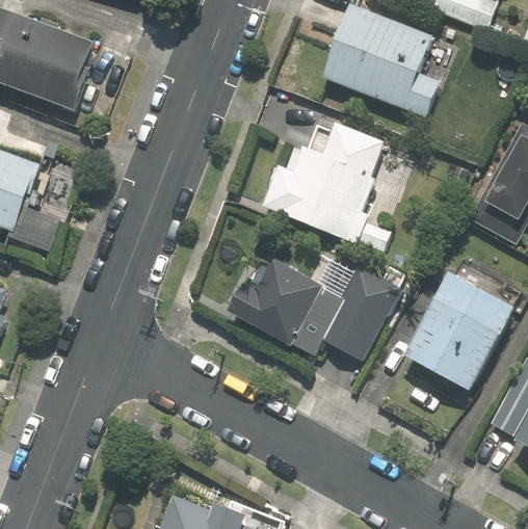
[(420,0),(489,26),(499,0),(420,0)]
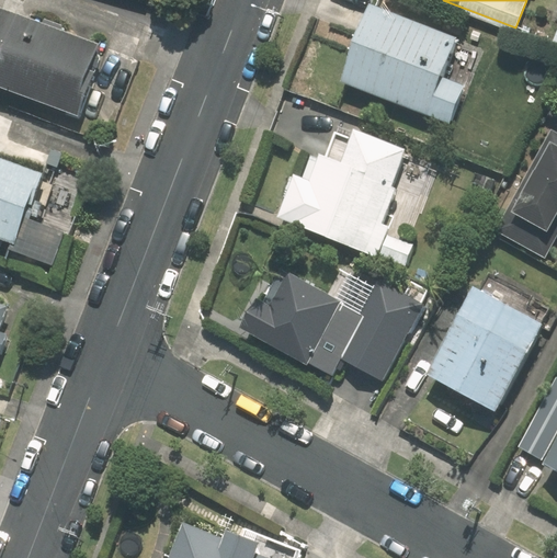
[(371,3),(341,81),(447,122),(463,82),(442,75),(457,36),(371,3)]
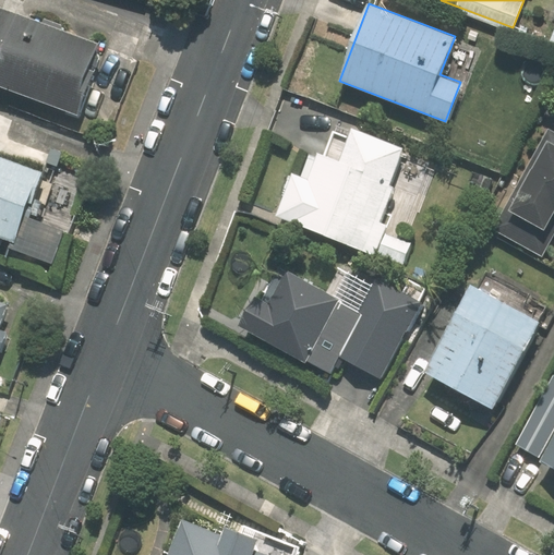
[(0,89),(75,117),(96,57),(92,57),(96,46),(59,33),(61,28),(44,23),(41,27),(0,12),(0,89)]
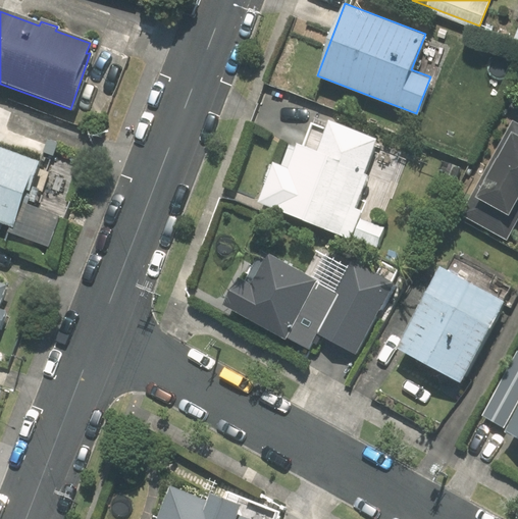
[(517,18),(515,17),(508,36),(517,39),(517,18)]
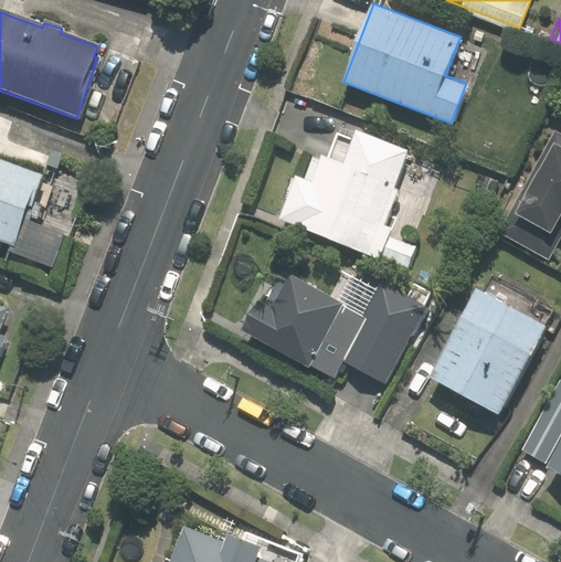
[(560,131),(557,130),(499,230),(547,256),(560,230),(560,131)]
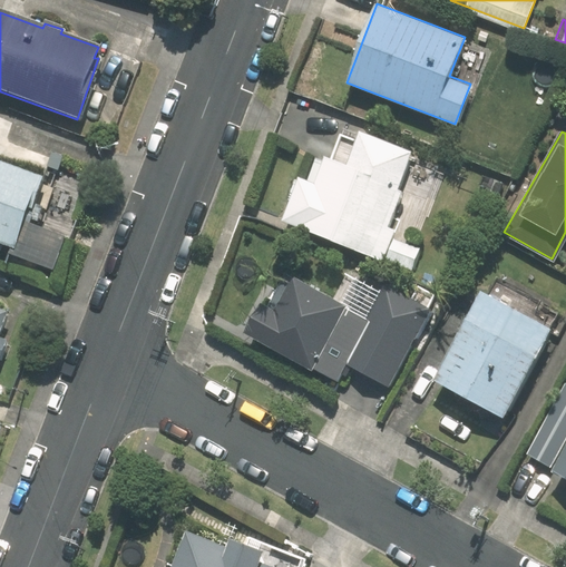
[(402,187),(327,157),(316,185),(301,177),(284,222),(382,258),(382,257),(411,269),(419,248),(391,237),(393,230),(387,227),(402,187)]
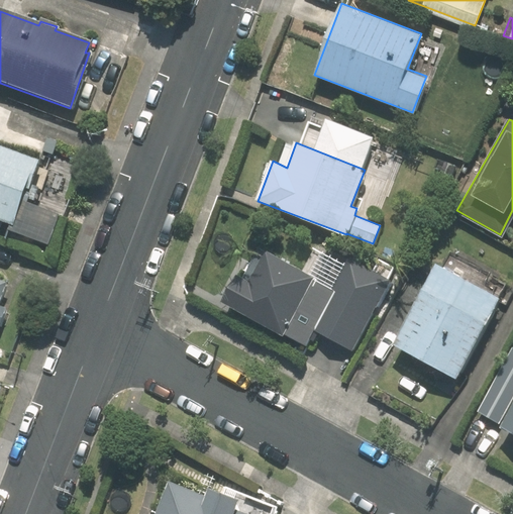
[(0,223),(14,228),(23,199),(31,202),(42,171),(35,167),(36,164),(0,149),(0,223)]
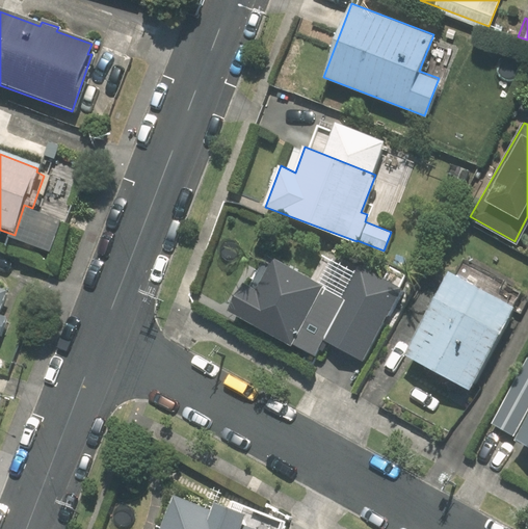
[(464,167),(448,161),(445,170),(447,172),(446,176),(458,181),(464,167)]
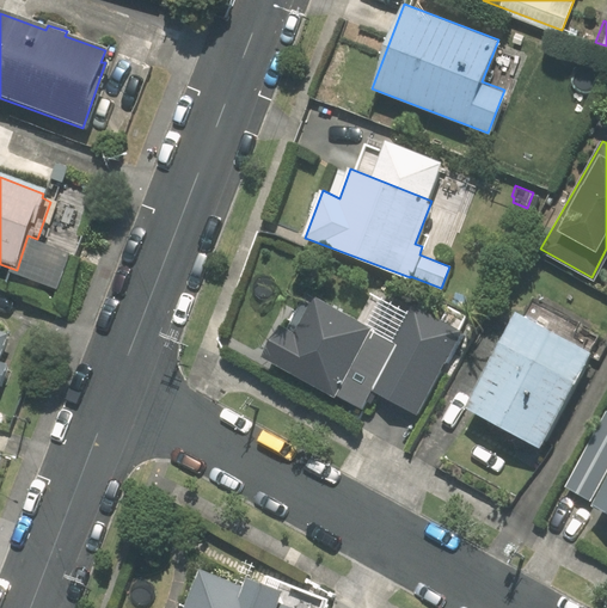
[(374,330),(307,294),(288,330),(281,326),(263,358),(336,398),(337,397),(361,410),(374,391),(420,416),(460,330),(415,305),(398,344),(391,341),(394,335),(376,325),(374,330)]
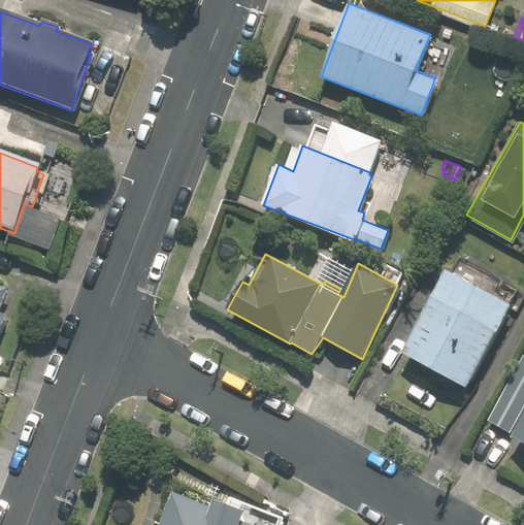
[(464,387),(510,305),(446,269),(400,352),(418,361),(421,371),(433,379),(447,378),(464,387)]
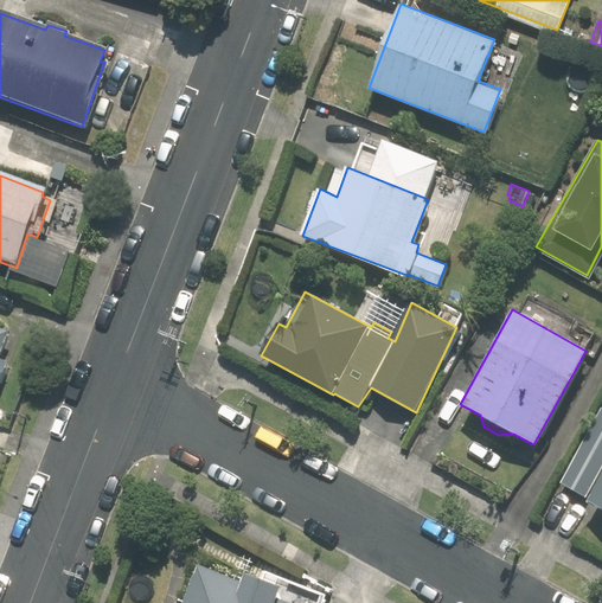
[(601,412),(562,485),(591,500),(590,504),(601,510),(601,412)]
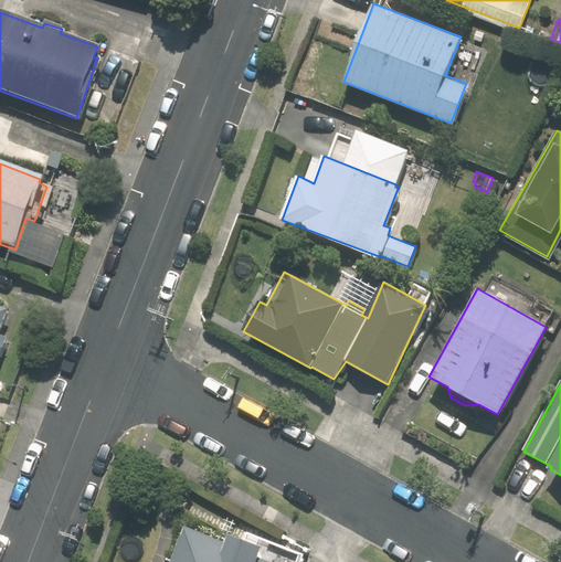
[(257,561),(264,549),(231,536),(229,542),(187,527),(172,561),(257,561)]
